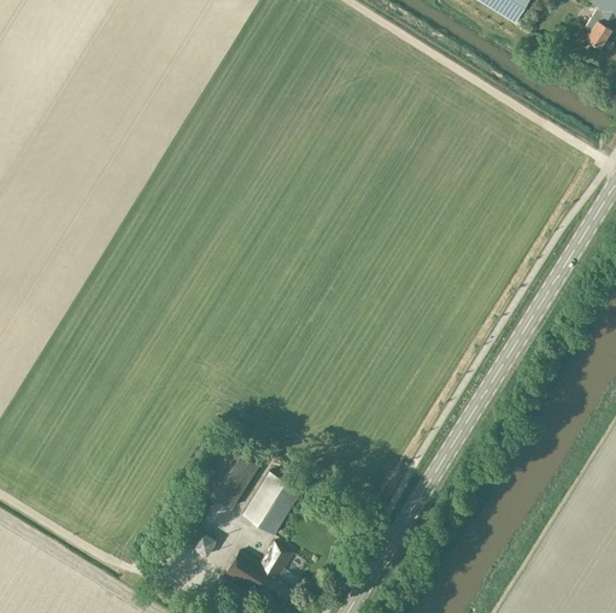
[(476,0),(514,23),(528,0),(476,0)]
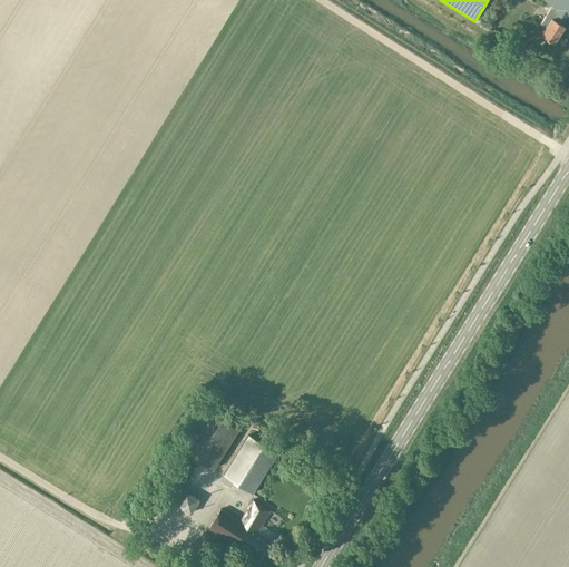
[(539,28),(546,31),(541,38),(553,46),(563,29),(562,28),(568,18),(568,0),(539,0),(552,8),(539,28)]
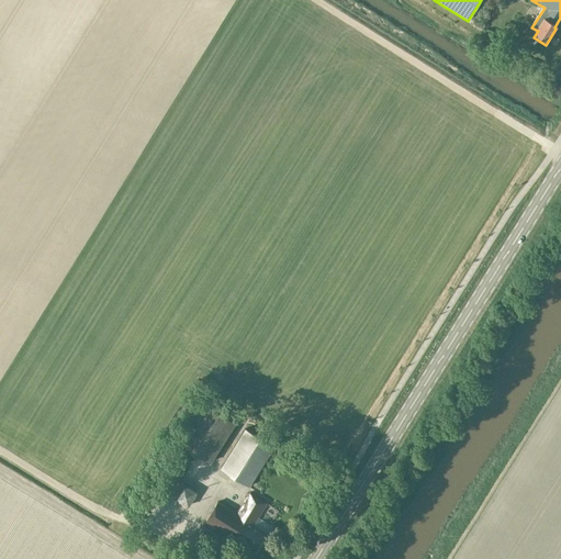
[(177,444),(211,466),(235,425),(201,404),(177,444)]
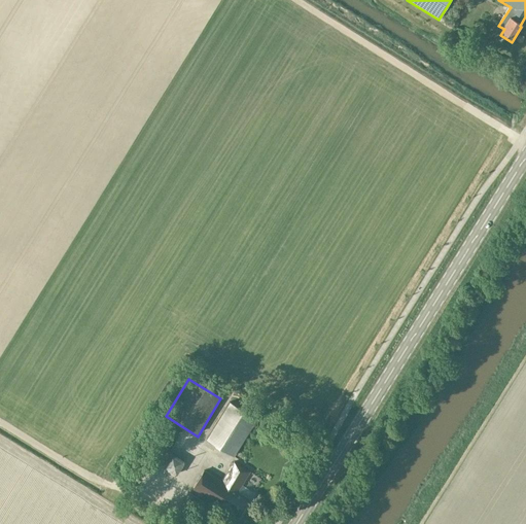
[(234,459),(257,421),(230,404),(206,442),(234,459)]
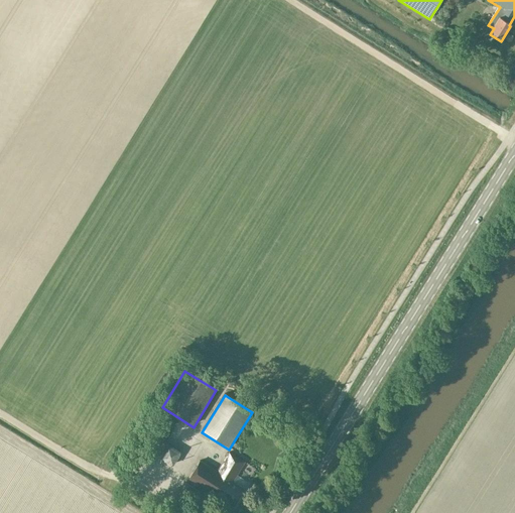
[(172,468),(180,455),(160,441),(152,454),(172,468)]
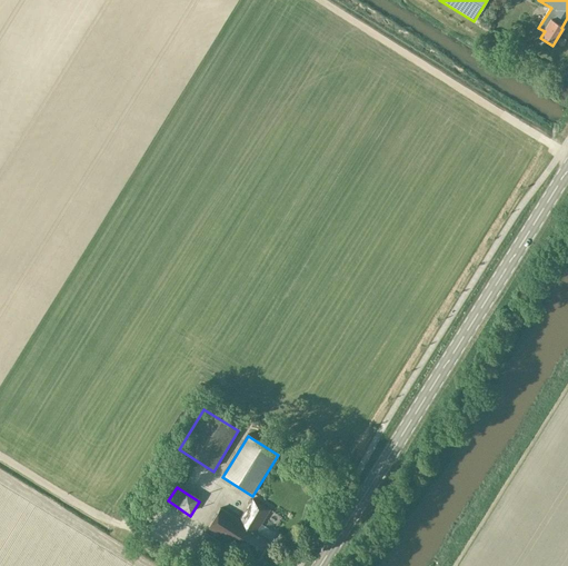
[(220,510),(208,529),(257,560),(269,542),(256,534),(270,512),(252,502),(239,523),(220,510)]
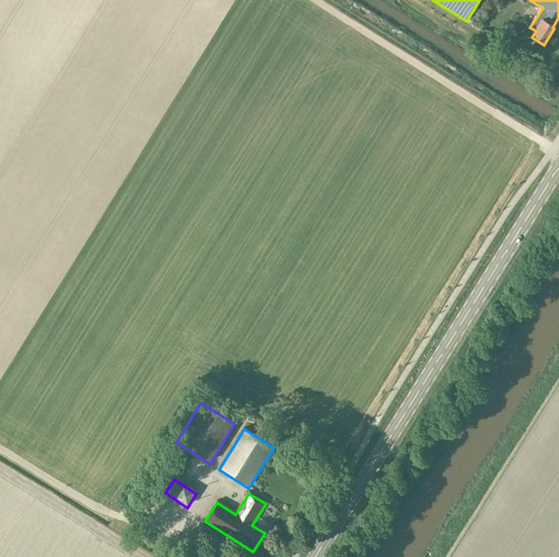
[(214,546),(220,537),(201,526),(196,534),(214,546)]
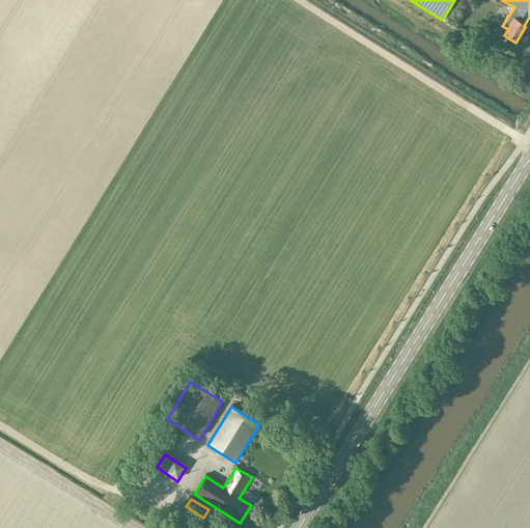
All buildings are outlined.
